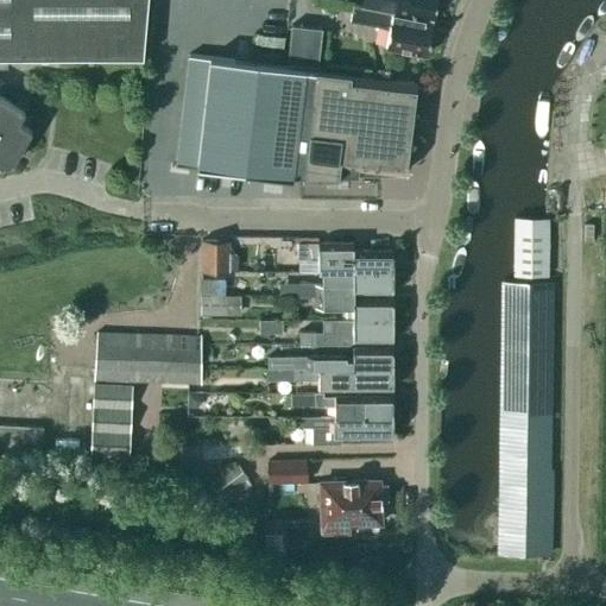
[(0,60),(145,60),(150,0),(0,0),(0,165),(2,168),(13,165),(32,132),(19,125),(25,113),(25,112),(0,98),(0,60)]
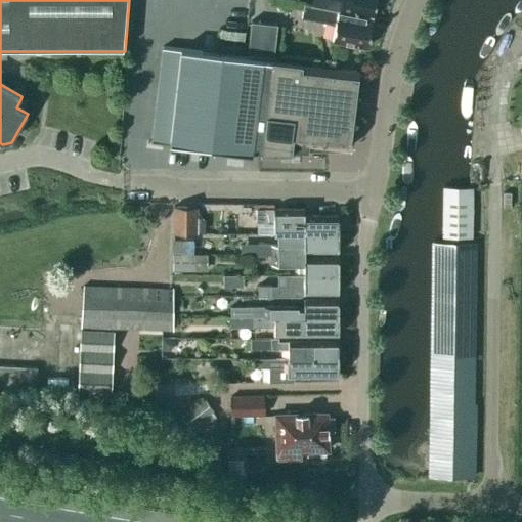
[(324,0),(323,10),(340,13),(375,20),(378,0),(324,0)]
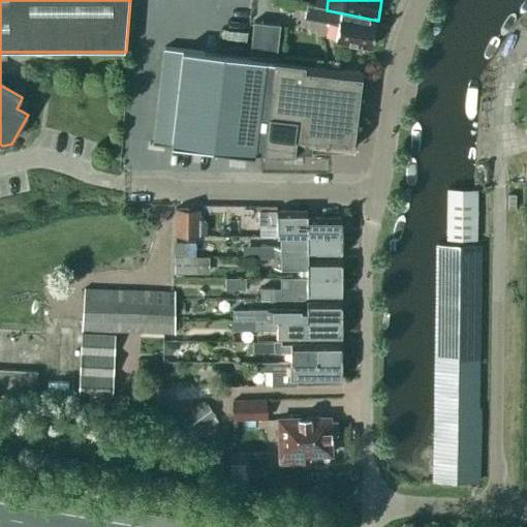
[(309,7),(307,21),(341,29),(338,43),(373,50),(378,21),(343,13),(327,10),(309,7)]
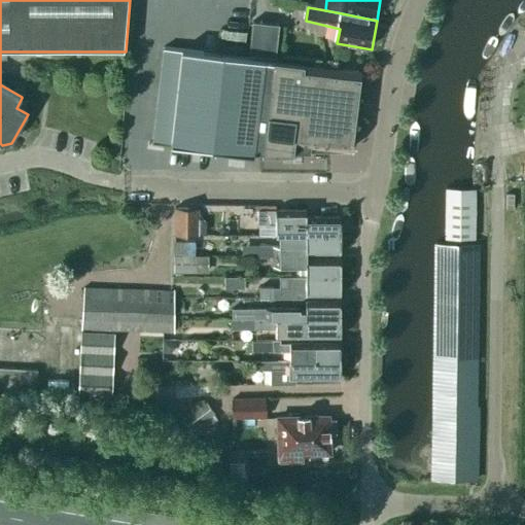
[(281,27),(254,24),(250,57),(277,60),(281,27)]
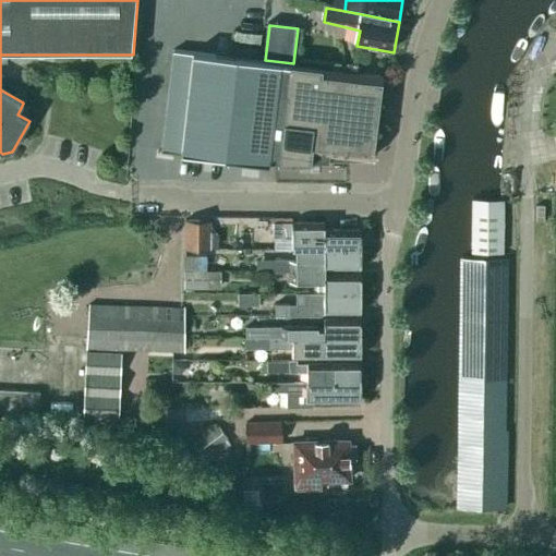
[(174,53),(162,153),(205,158),(270,166),(270,161),(279,162),(279,166),(312,165),(371,165),(371,160),(374,160),(384,79),(323,72),(324,71),(174,53)]
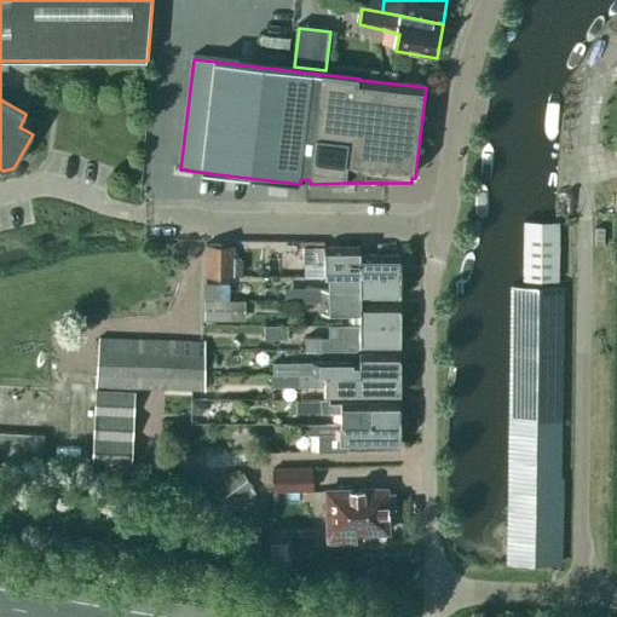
[(560,225),(559,225),(526,225),(525,283),(559,283),(560,225)]
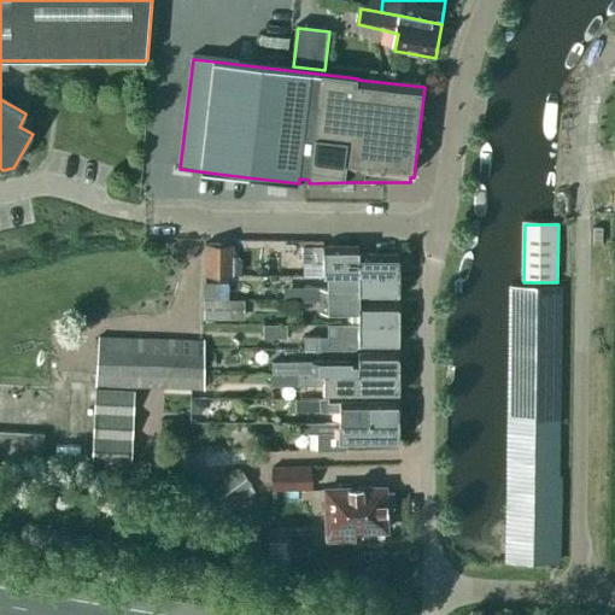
[(234,246),(206,246),(206,277),(234,279),(234,246)]
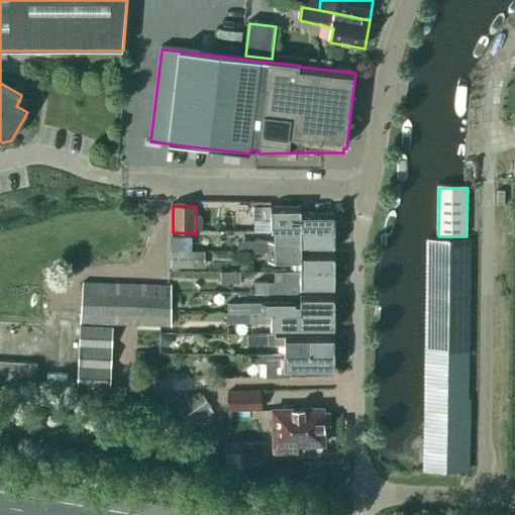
[(273,233),(276,233),(335,233),(335,215),(302,215),(302,208),(272,209),(254,208),(254,221),(273,221),(273,233)]
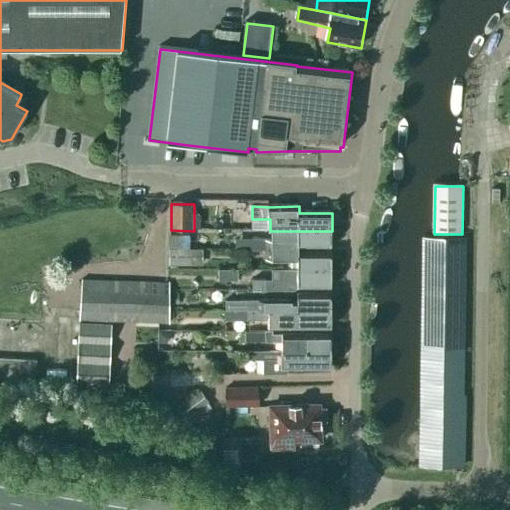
[(332,231),(273,231),(273,251),(299,251),(299,248),(332,249),(332,231)]
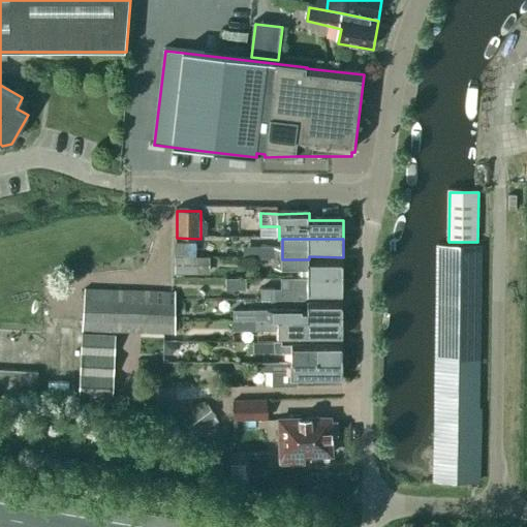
[(197,259),(197,258),(197,244),(177,244),(177,257),(176,257),(176,259),(197,259)]
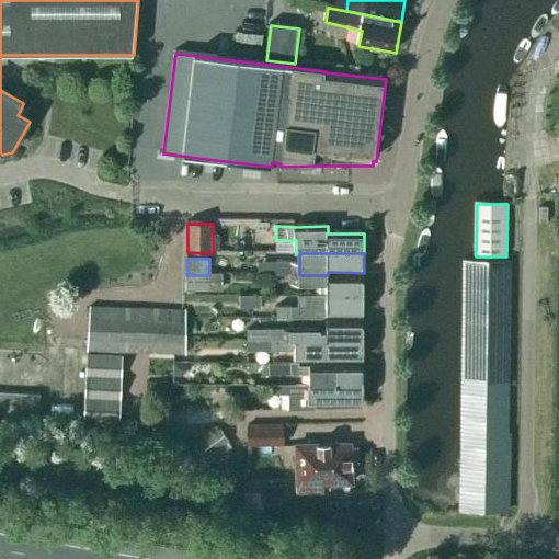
[(508,514),(511,262),(466,262),(461,513),(508,514)]
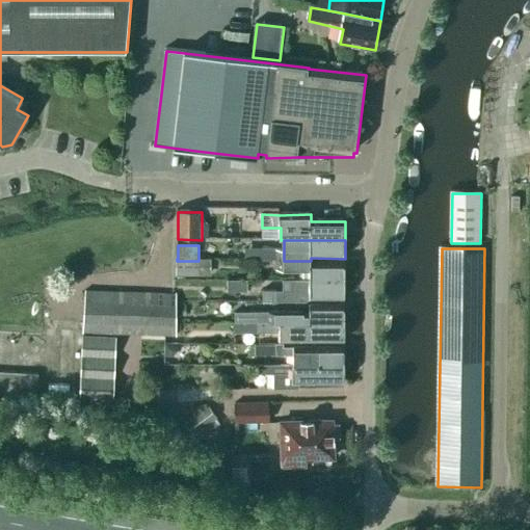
[(212,260),(199,260),(199,261),(177,261),(177,276),(212,277),(212,260)]
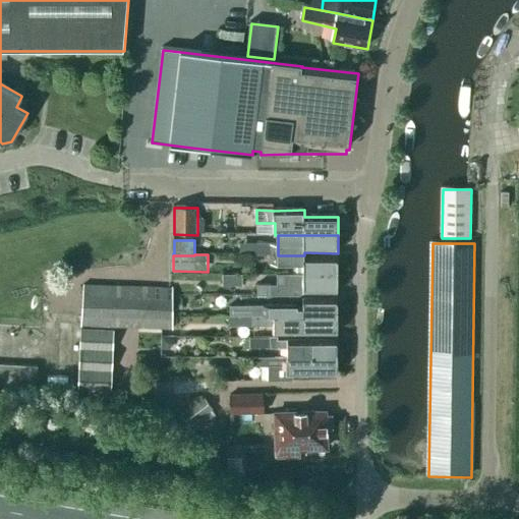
[(304,257),(304,255),(278,255),(278,266),(304,266),(304,276),(338,276),(338,257),(304,257)]
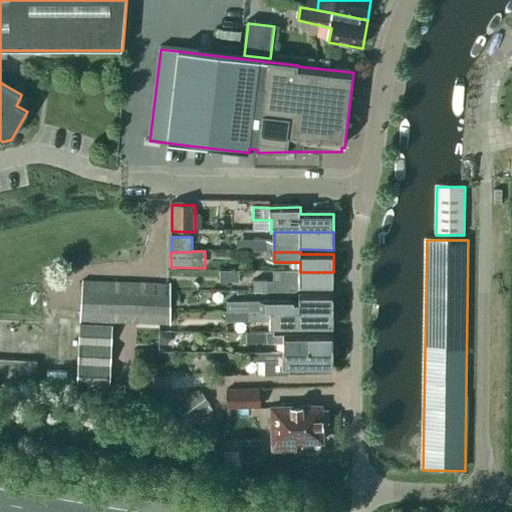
[(300,289),(333,289),(333,272),(300,272),(274,272),(274,282),(255,281),(254,292),(299,293),(300,289)]
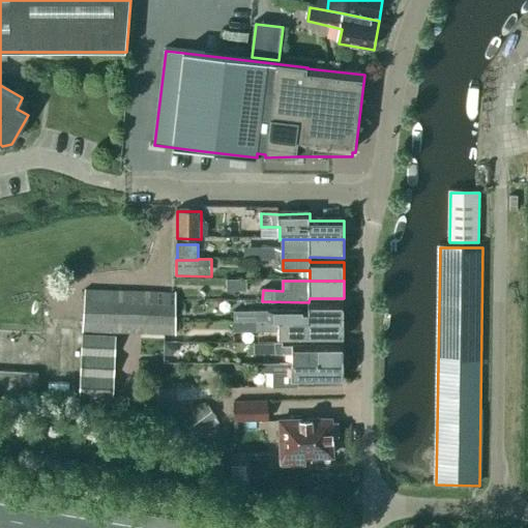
[(175,338),(176,295),(87,291),(85,333),(175,338)]
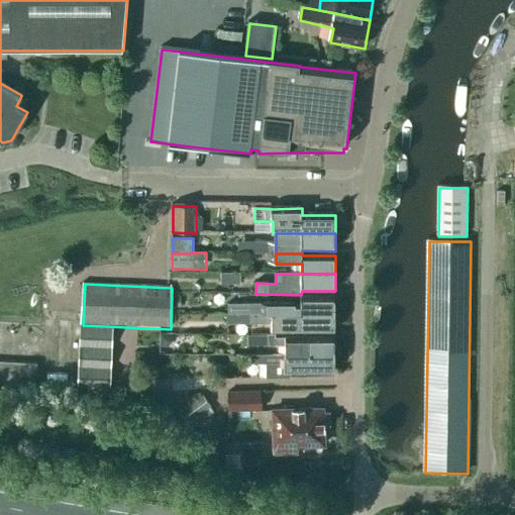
[(245,314),(251,314),(335,315),(335,297),(302,297),(302,308),(295,308),(295,304),(246,304),(229,304),(229,315),(245,314)]
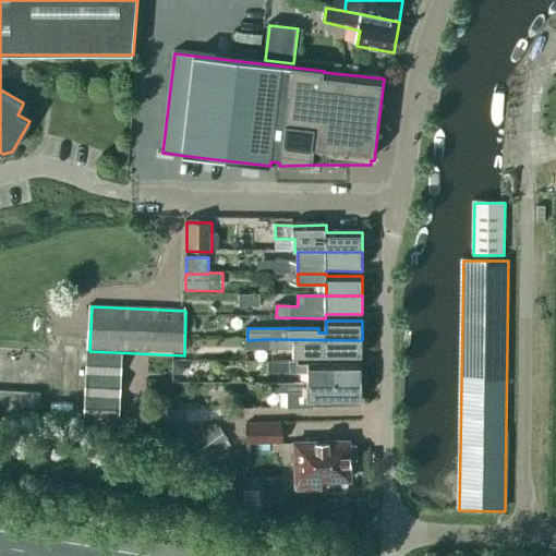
[(362,360),(362,340),(272,339),(272,351),(313,351),(313,349),(326,349),(326,360),(362,360)]
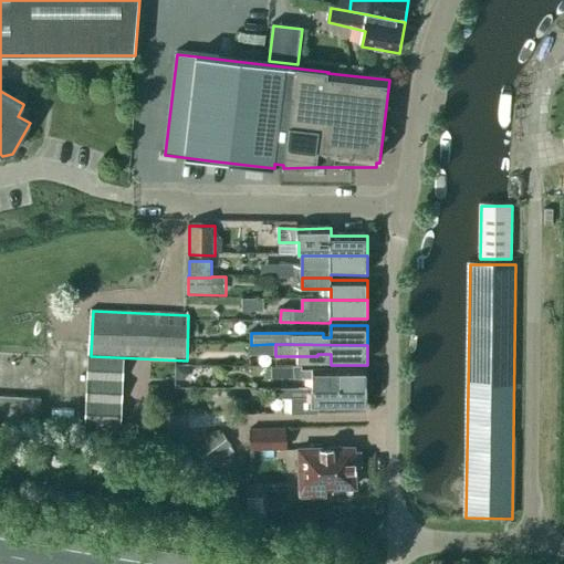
[(91,358),(90,380),(124,383),(125,382),(126,361),(91,358)]
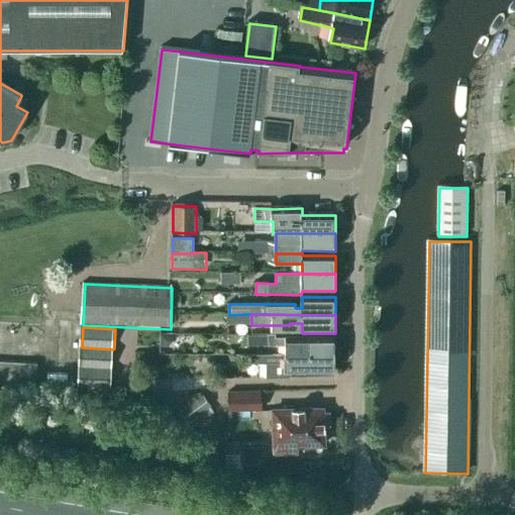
[(162,335),(162,348),(169,348),(175,342),(175,335),(162,335)]
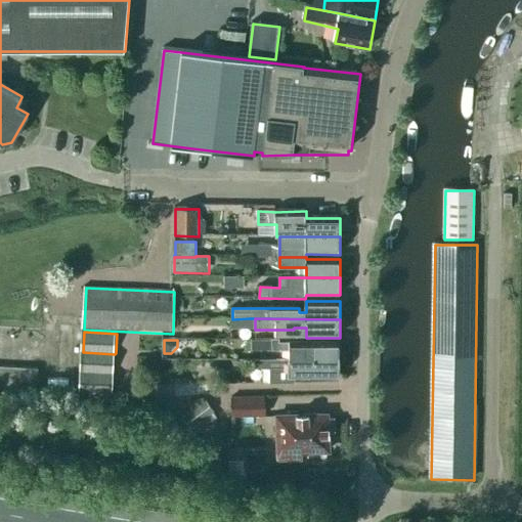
[(290,352),(290,361),(340,361),(340,343),(306,343),(306,344),(281,344),(281,341),(272,341),(272,352),(290,352)]
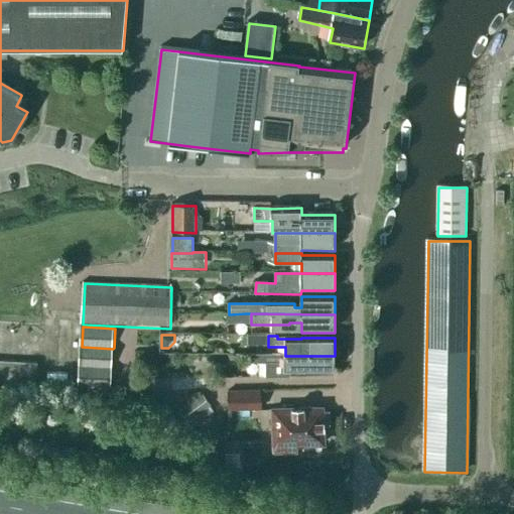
[(82,347),(81,367),(112,369),(113,368),(114,348),(113,349),(82,347)]
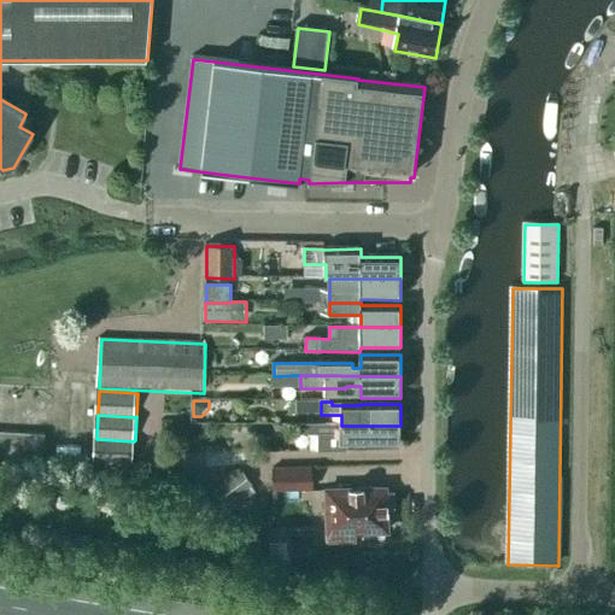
[(400,426),(341,426),(302,426),(302,437),(318,437),(318,452),(347,452),(347,447),(400,447),(400,426)]
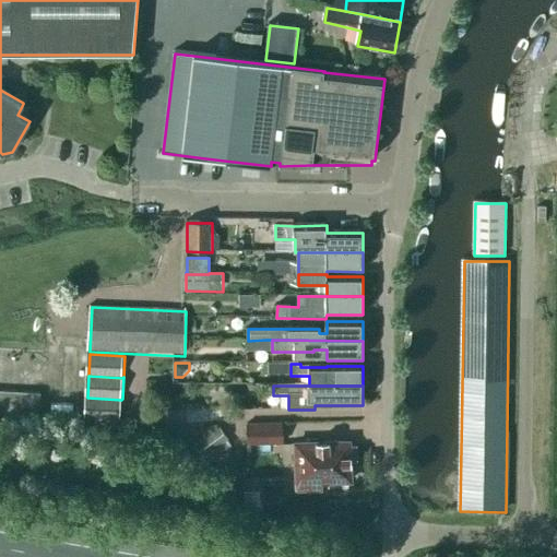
[(42,395),(0,392),(0,414),(40,417),(42,395)]
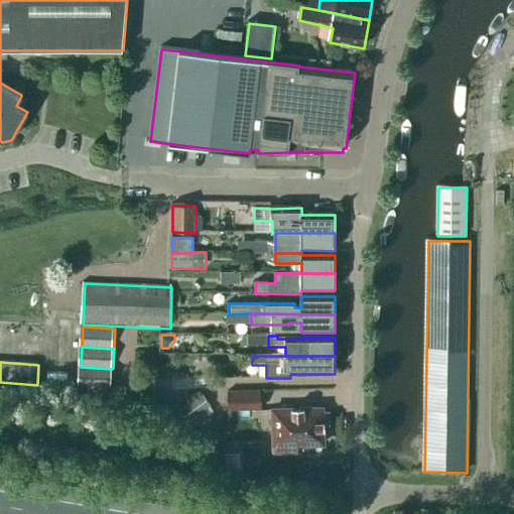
[(112,369),(81,367),(80,387),(112,388),(113,368),(112,369)]
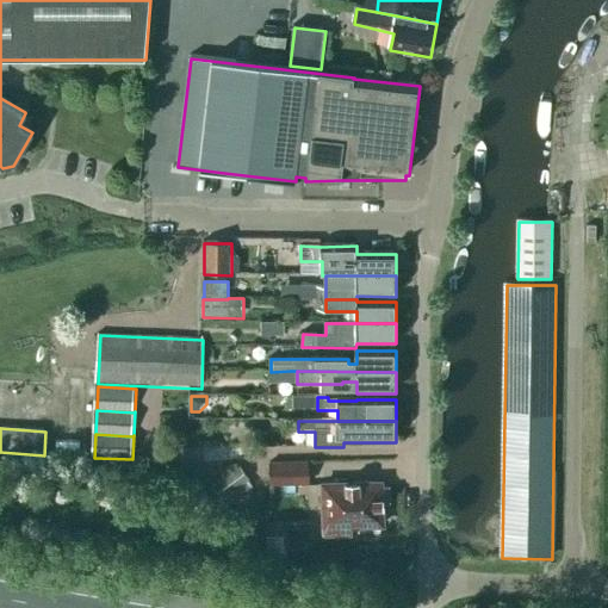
[(78,447),(57,446),(56,457),(78,458),(78,447)]
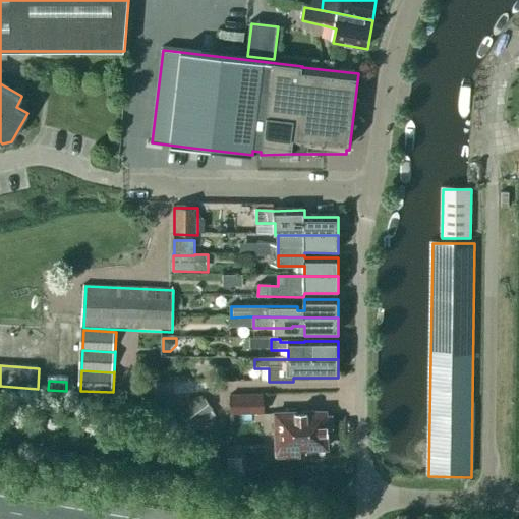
[(264,396),(231,397),(232,415),(265,414),(264,396)]
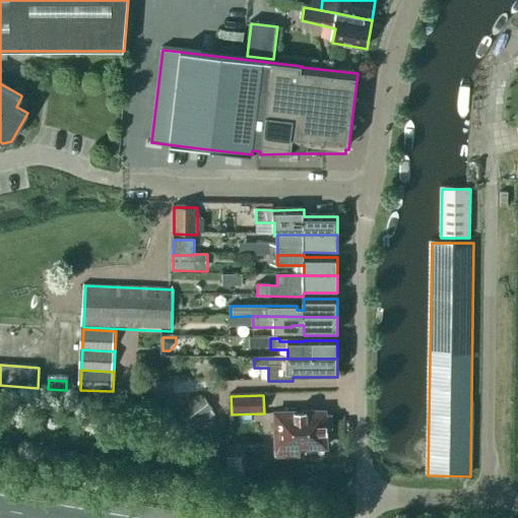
[(191,408),(181,415),(190,428),(195,434),(217,417),(212,411),(213,410),(206,398),(200,401),(197,397),(188,403),(191,408)]
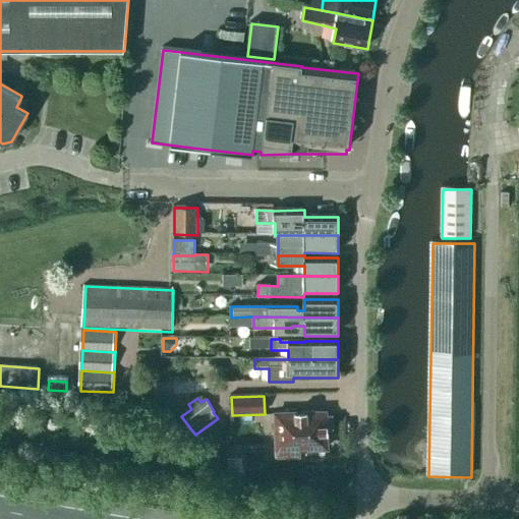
[(327,417),(327,413),(276,415),(278,458),(299,458),(299,449),(308,449),(308,451),(328,450),(327,433),(334,433),(334,417),(327,417)]
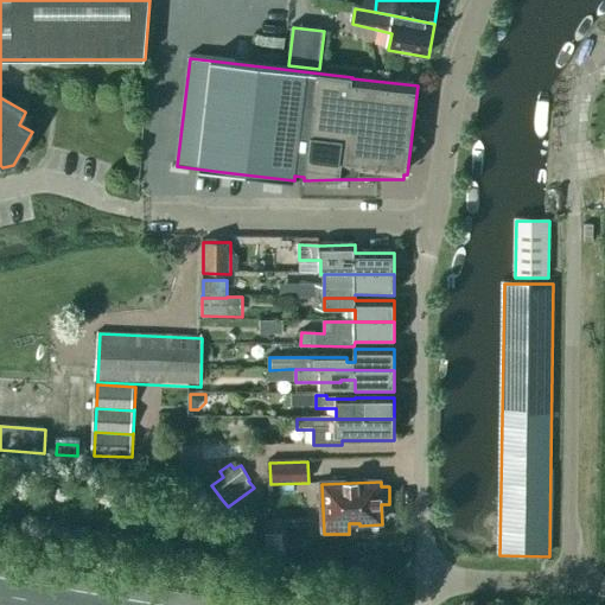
All buildings are outlined.
